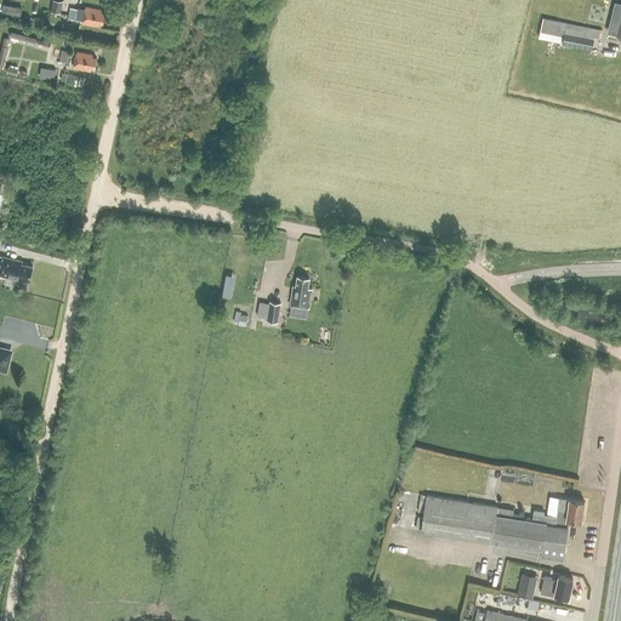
[(50,12),(61,15),(63,3),(52,0),(50,12)]
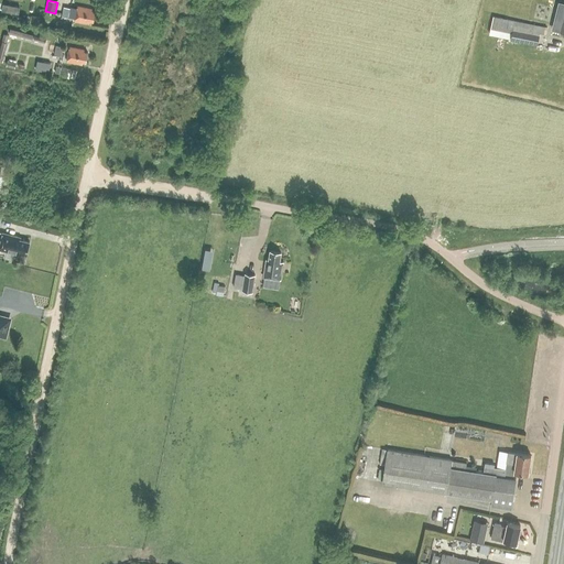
[(21,8),(2,4),(1,11),(19,14),(21,8)]
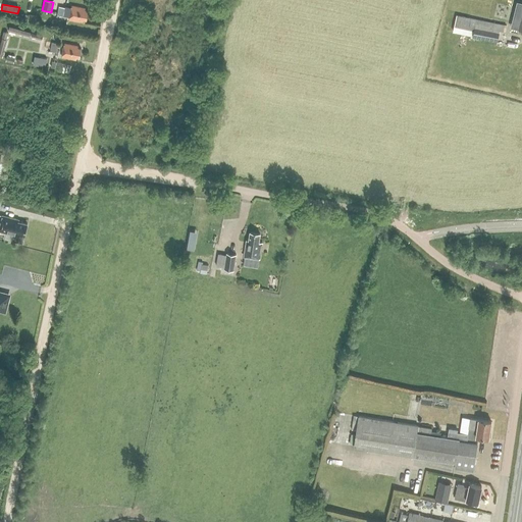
[(70,17),(69,19),(83,22),(84,19),(86,20),(87,11),(86,10),(86,9),(72,6),(71,8),(65,7),(65,8),(64,16),(70,17)]
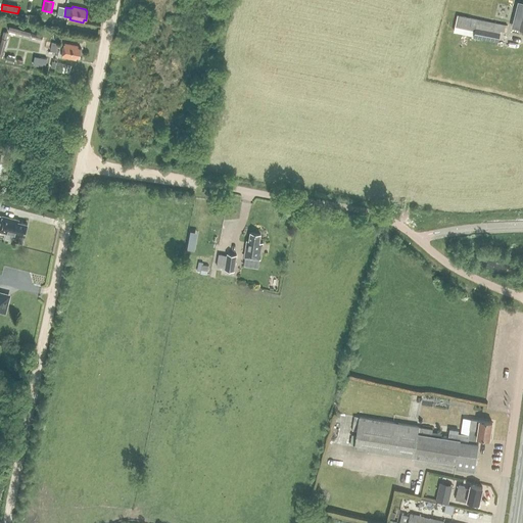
[(454,32),(452,32),(450,39),(460,41),(462,34),(474,37),(498,42),(501,33),(494,32),(496,24),(458,15),(454,32)]
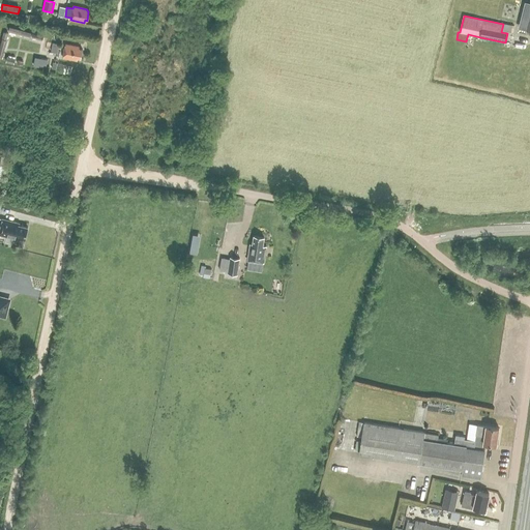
[(78,61),(78,58),(80,58),(81,50),(80,49),(80,47),(66,45),(63,58),(78,61)]
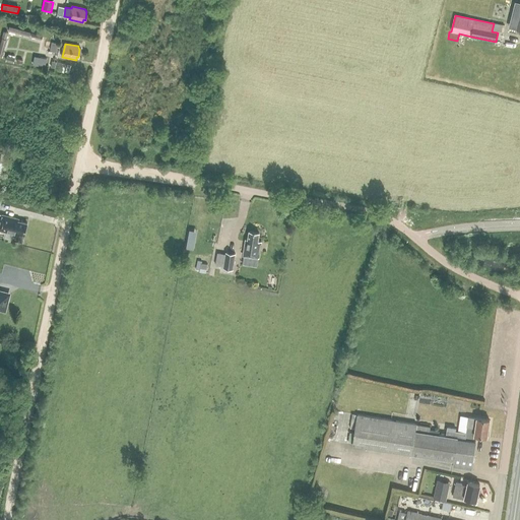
[(23,235),(26,223),(17,221),(18,219),(2,215),(0,221),(0,231),(18,236),(19,234),(23,235)]
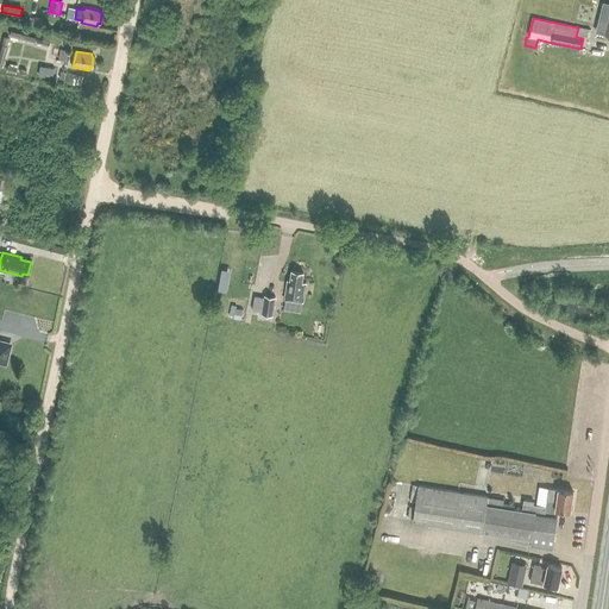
[(218,268),(217,290),(226,292),(227,269),(218,268)]
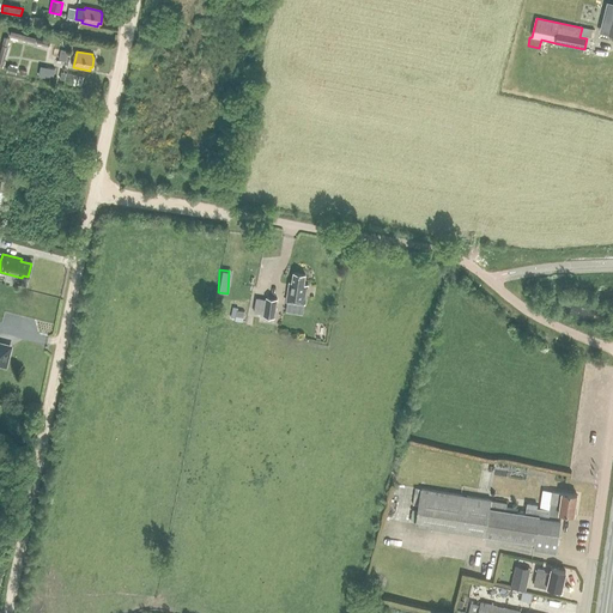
[(305,305),(308,285),(304,284),(305,274),(293,273),(292,283),(290,281),(286,302),(305,305)]
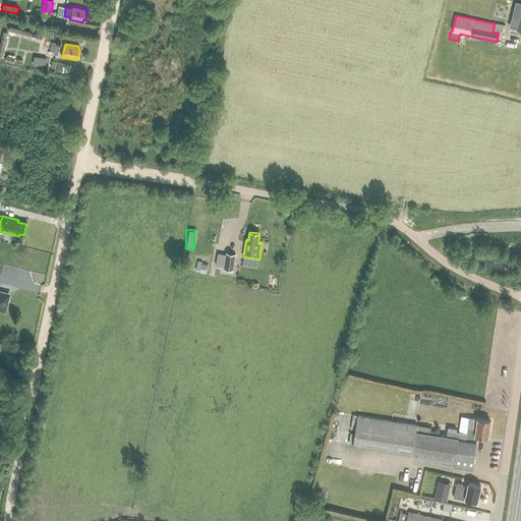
[(233,270),(235,254),(226,253),(226,254),(218,253),(216,266),(224,268),(224,269),(233,270)]
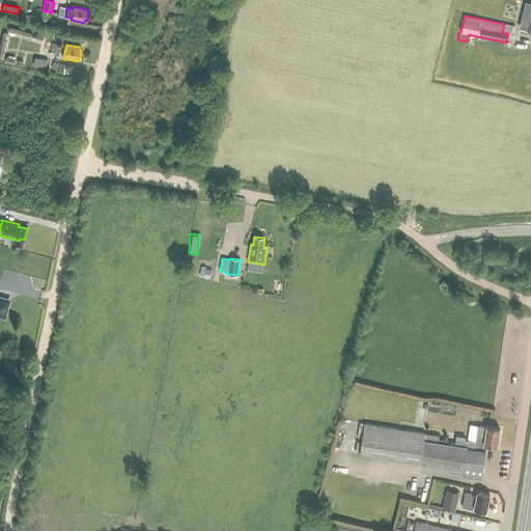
[(201,266),(200,274),(211,276),(212,268),(201,266)]
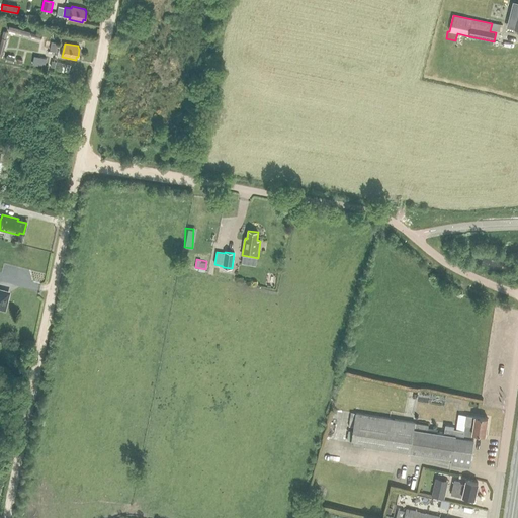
[(0,310),(6,312),(11,292),(0,288),(0,310)]
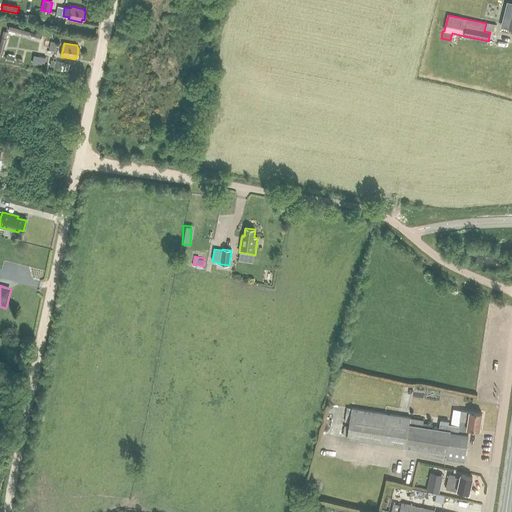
[(468,435),(466,435),(467,429),(479,431),(482,414),(469,412),(461,411),(459,426),(448,424),(449,422),(440,420),(438,429),(423,427),(424,421),(410,419),(410,418),(347,408),(344,421),(350,422),(347,438),(448,454),(447,459),(464,462),(468,435)]
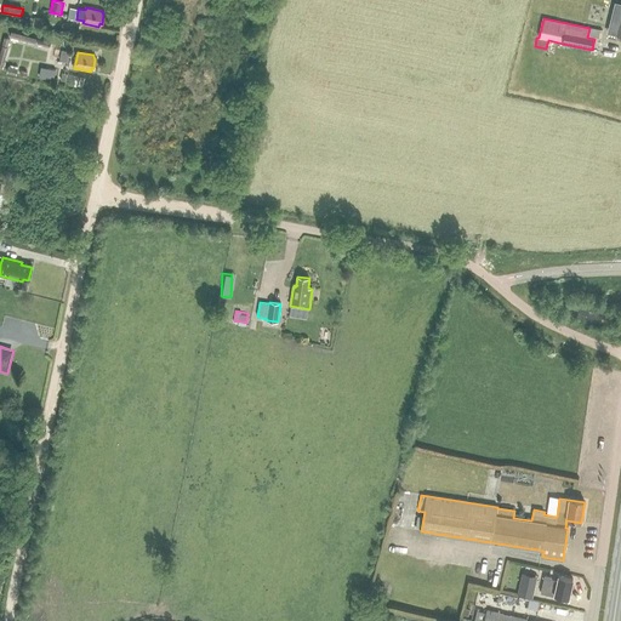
[(523,574),(518,596),(531,598),(534,585),(529,584),(530,575),(523,574)]
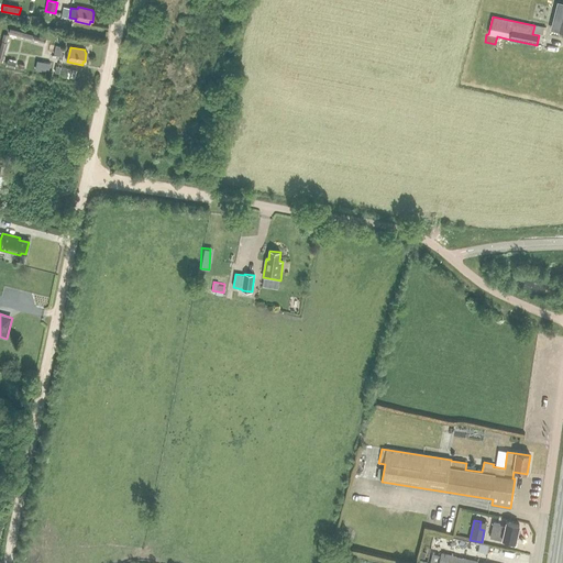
[(500,523),(494,522),(490,538),(503,541),(504,540),(516,542),(519,526),(507,522),(506,527),(500,526),(500,523)]
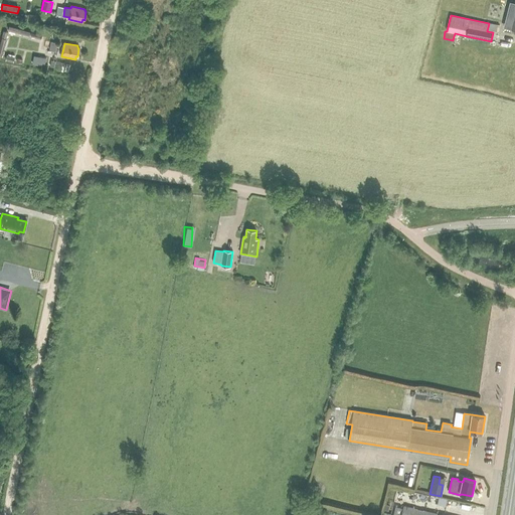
[(426,501),(427,495),(416,492),(415,498),(426,501)]
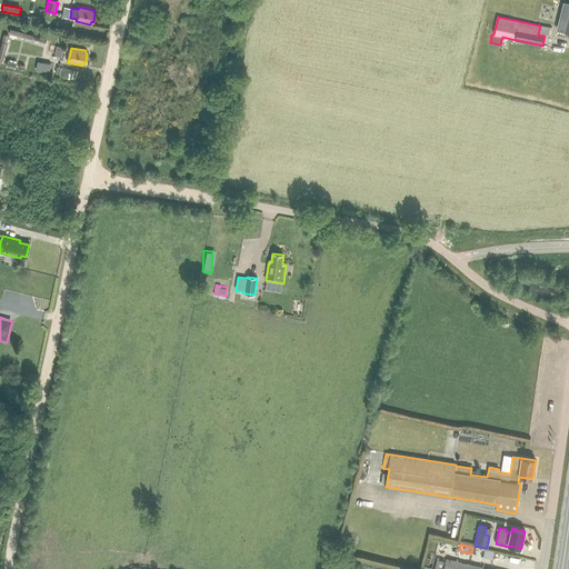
[(488,568),(446,559),(443,568),(488,568)]
